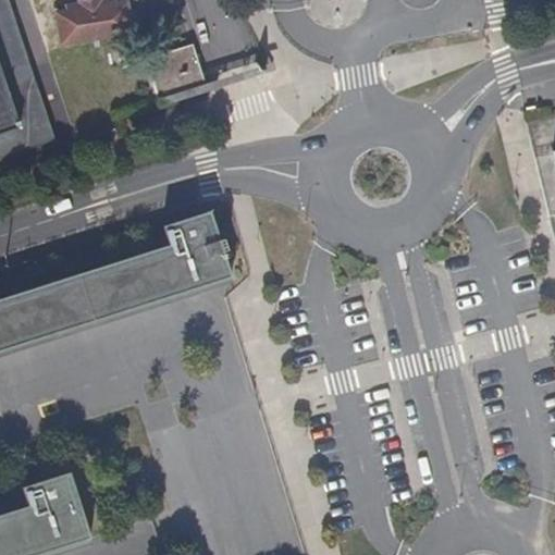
[(0,0),(0,156),(56,137),(37,86),(42,84),(39,74),(35,76),(32,65),(17,71),(13,59),(28,54),(10,0),(0,0)]
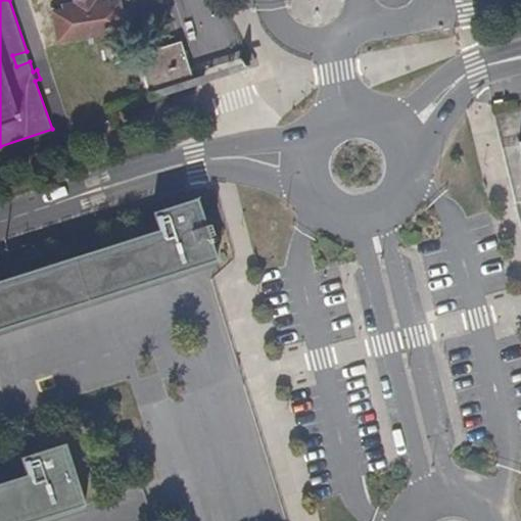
[(56,11),(59,39),(125,30),(121,1),(98,4),(98,0),(77,0),(78,3),(78,8),(56,11)]
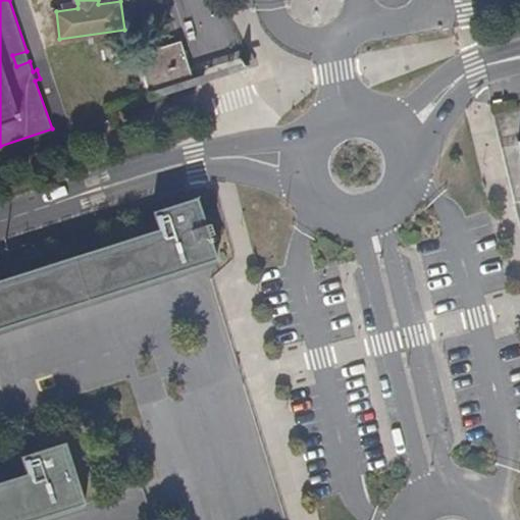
[(138,55),(150,96),(190,84),(187,74),(193,73),(183,40),(138,53),(138,55)]
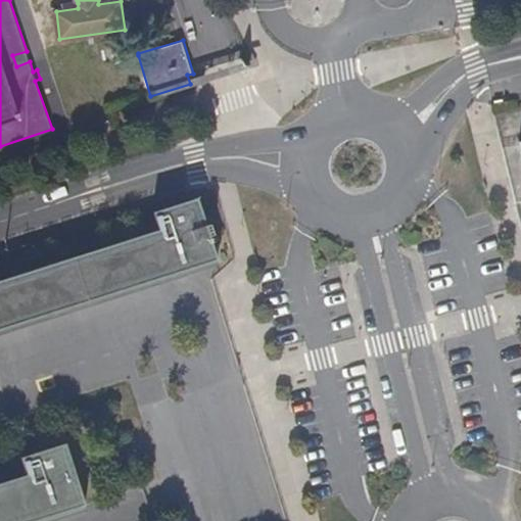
[(30,61),(27,51),(12,55),(16,66),(30,61)]
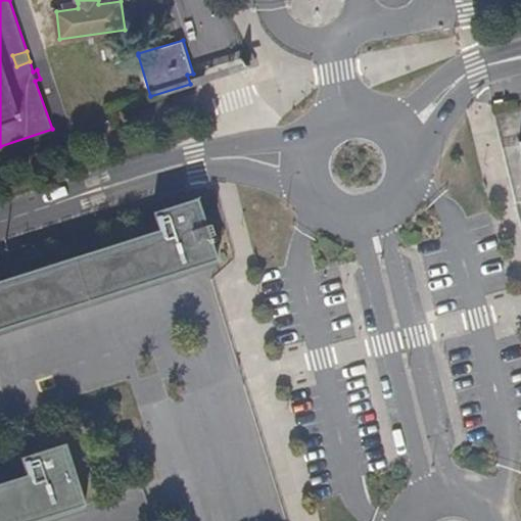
[(196,82),(193,74),(187,75),(190,84),(196,82)]
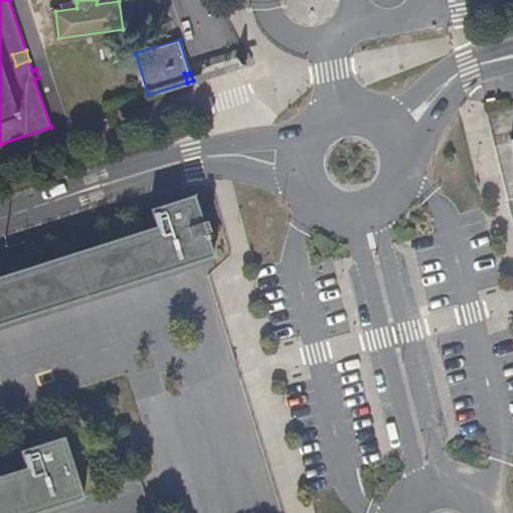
[(0,291),(146,244),(156,275),(214,257),(207,232),(211,231),(208,219),(204,221),(195,195),(152,208),(158,226),(0,276),(0,291)]
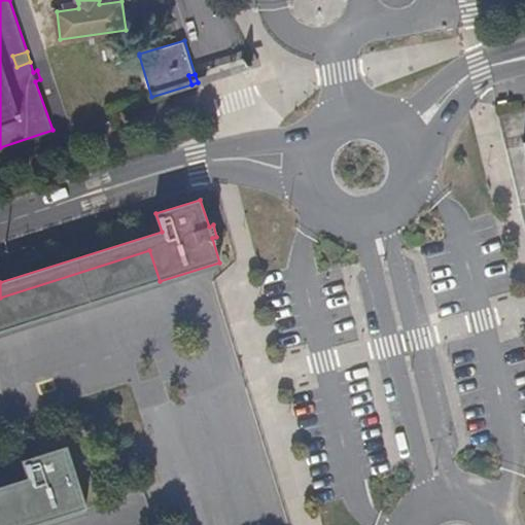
[(0,331),(160,281),(149,250),(0,298),(0,331)]
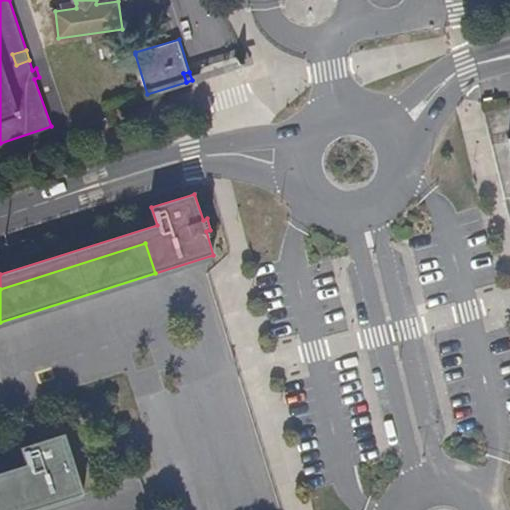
[(0,509),(34,509),(84,494),(65,434),(21,447),(27,463),(0,472),(0,509)]
